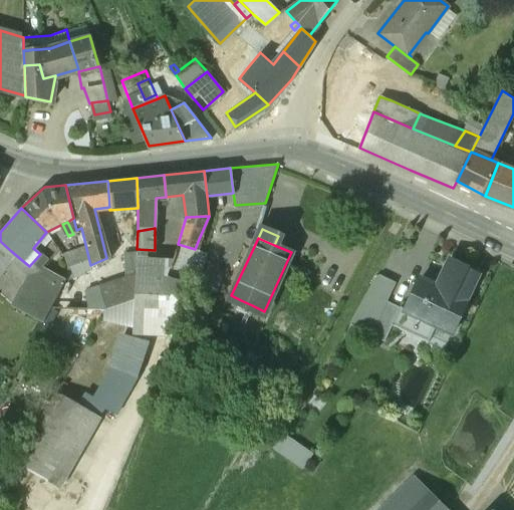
[(203,253),(204,251),(207,241),(199,239),(195,249),(194,251),(203,253)]
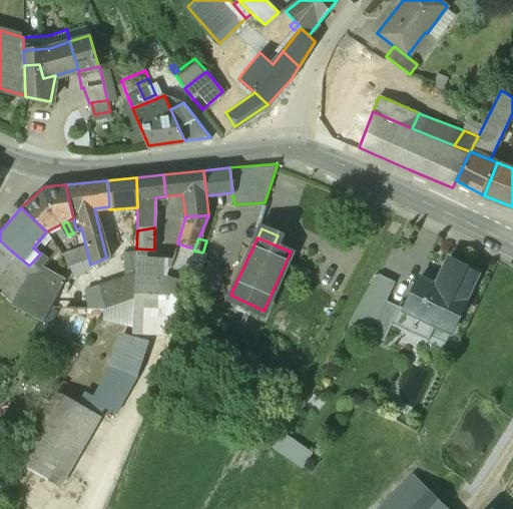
[(11,250),(0,240),(0,261),(2,263),(11,250)]
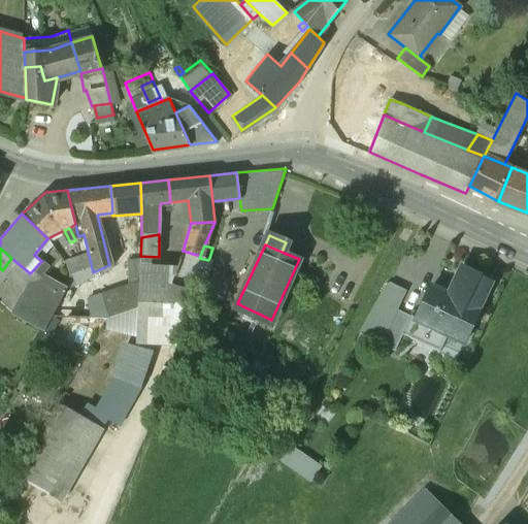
[(200,256),(183,251),(177,267),(172,284),(187,288),(201,292),(211,259),(209,258),(208,260),(199,258),(200,256)]
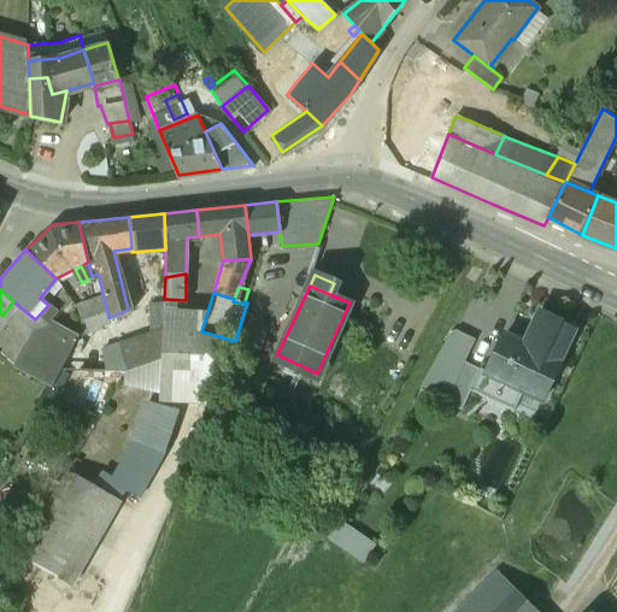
[(100,298),(76,305),(80,318),(105,310),(100,298)]
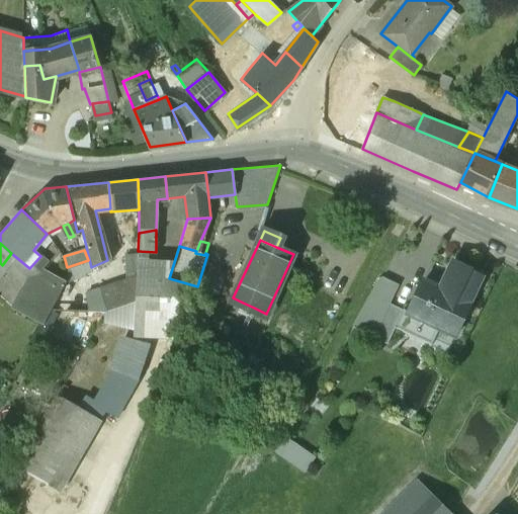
[(138,253),(123,254),(125,276),(137,273),(138,259),(138,253)]
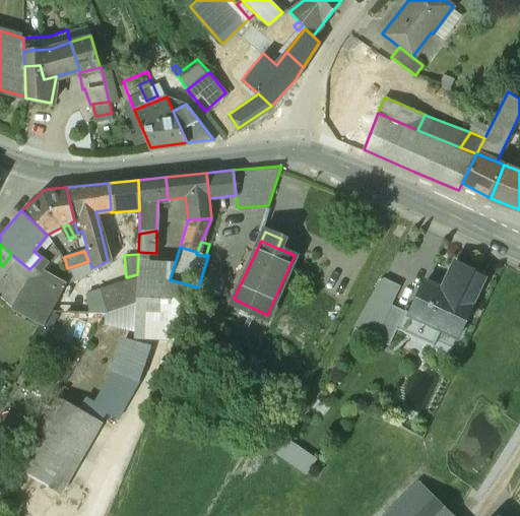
[(175,263),(138,260),(137,274),(137,275),(136,302),(135,330),(174,340),(184,283),(170,279),(175,263)]
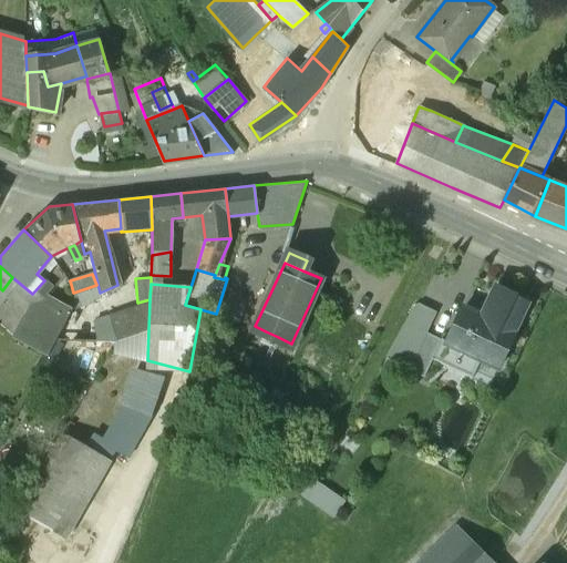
[(483,314),(516,330),(529,302),(515,295),(516,293),(497,284),(483,314)]
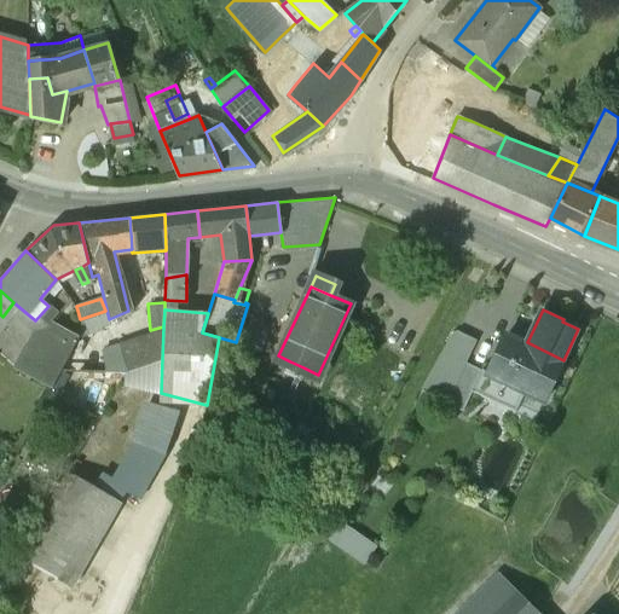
[(77,336),(46,317),(33,339),(65,357),(77,336)]
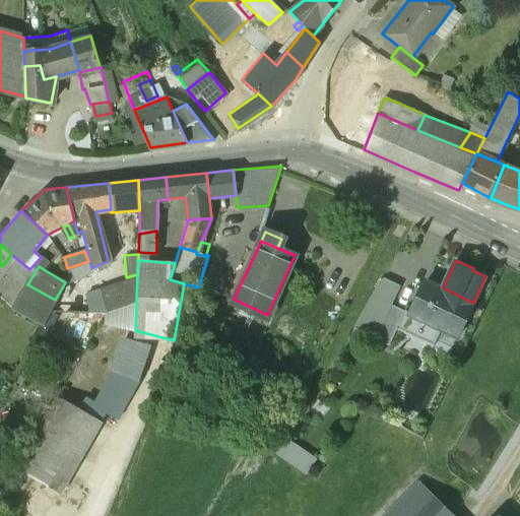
[(137,275),(98,288),(105,310),(136,302),(137,275)]
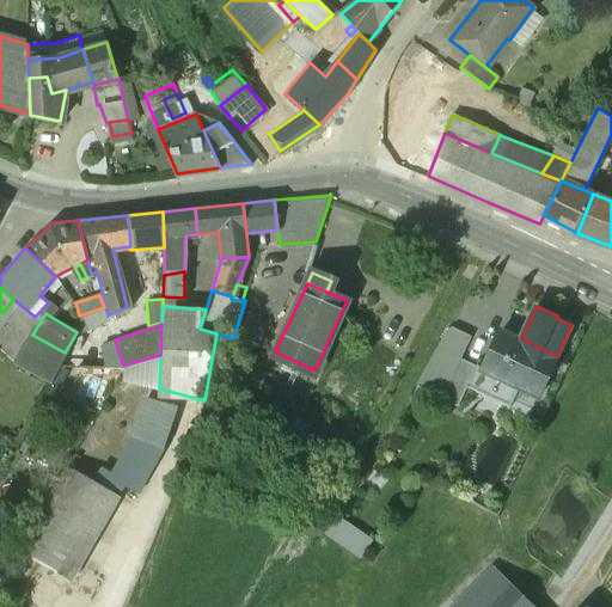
[(450,324),(420,386),(458,404),(467,384),(477,363),(460,356),(471,333),(450,324)]
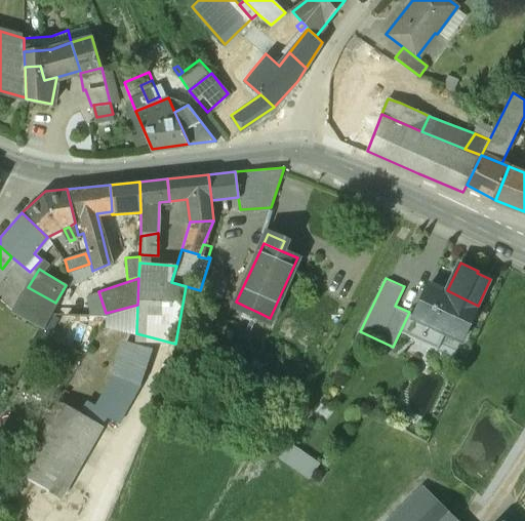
[(447,290),(430,282),(414,315),(413,316),(445,331),(461,338),(478,306),(447,290)]
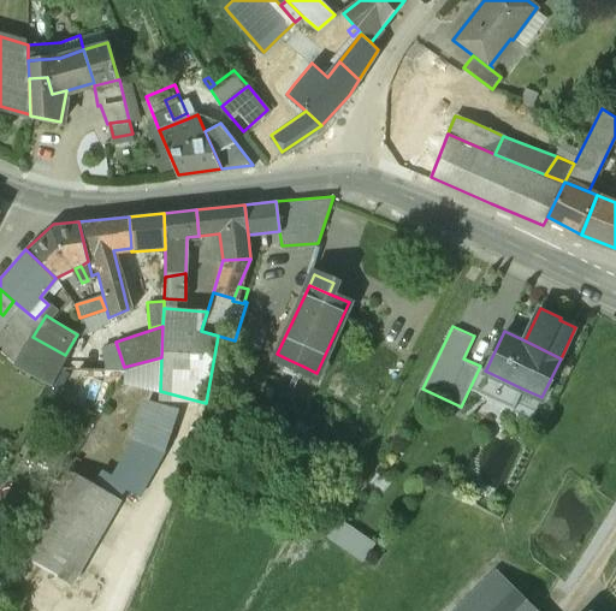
[(65,355),(33,337),(16,367),(49,383),(65,355)]
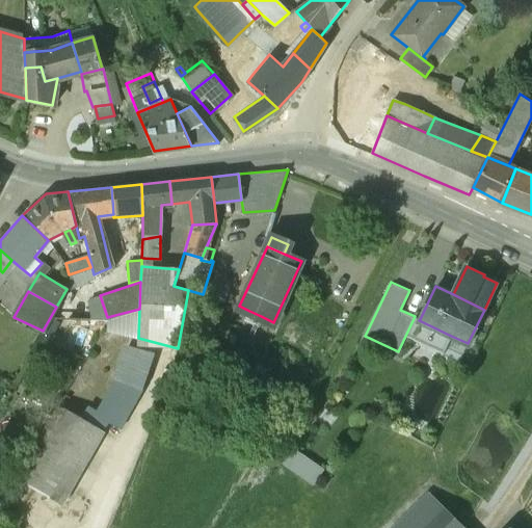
[(139,309),(107,317),(108,330),(138,338),(139,309)]
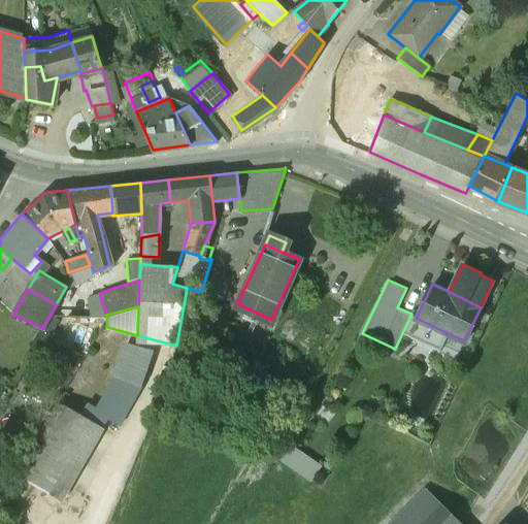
[(259,314),(248,308),(243,317),(256,322),(259,314)]
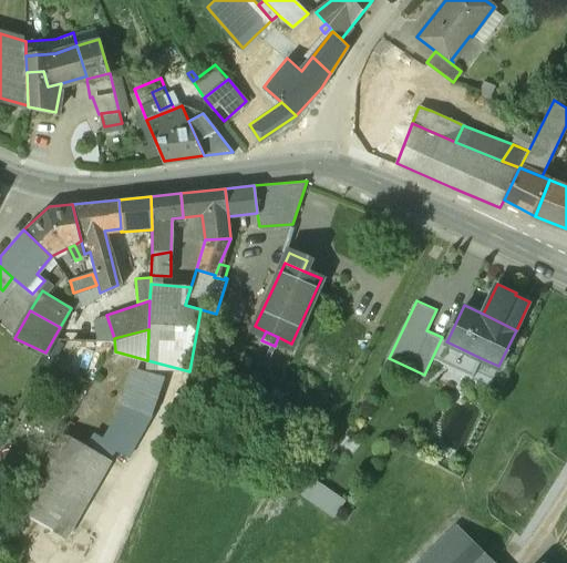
[(433,356),(472,375),(481,358),(446,341),(447,340),(442,337),(433,356)]
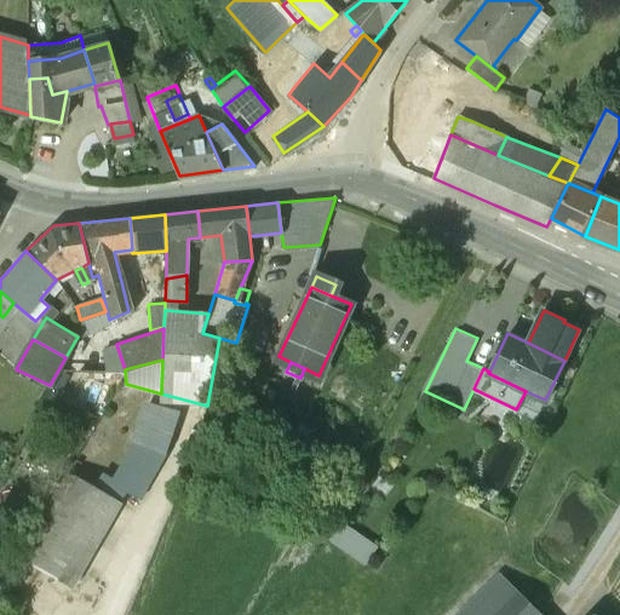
[(166,452),(181,409),(147,397),(132,438),(133,440),(166,452)]
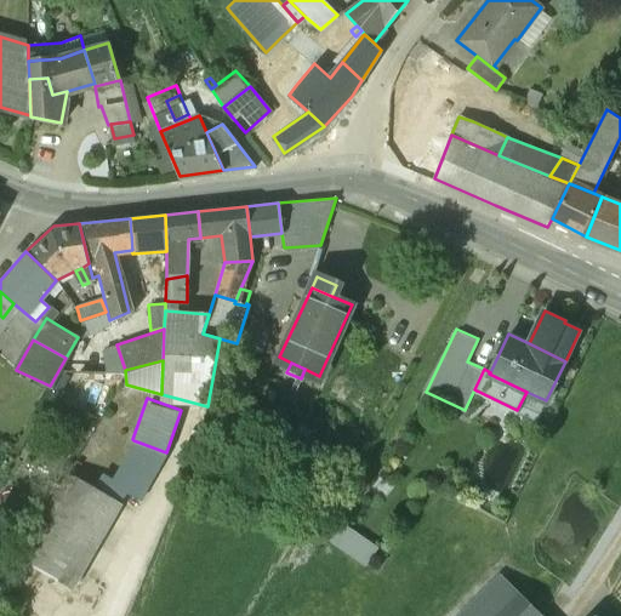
[(112,479),(109,483),(129,492),(141,498),(167,454),(166,452),(134,440),(112,479)]
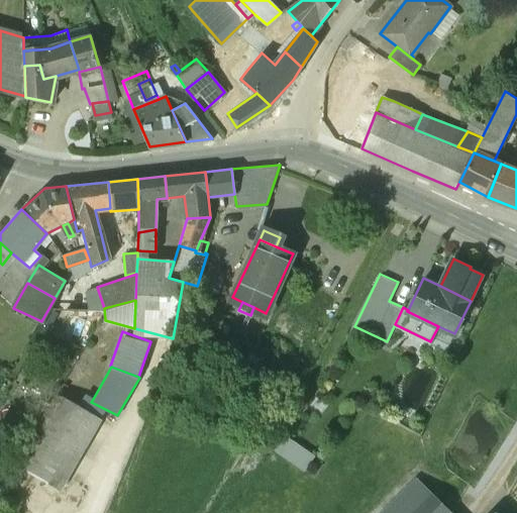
[(58,393),(102,418),(107,410),(91,402),(93,399),(64,382),(58,393)]
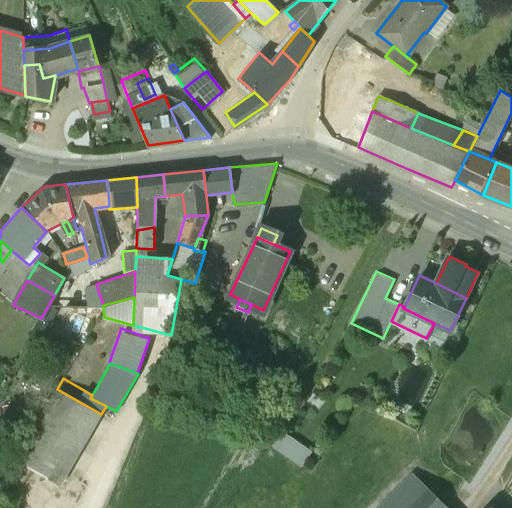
[(57,389),(16,459),(60,486),(101,414),(57,389)]
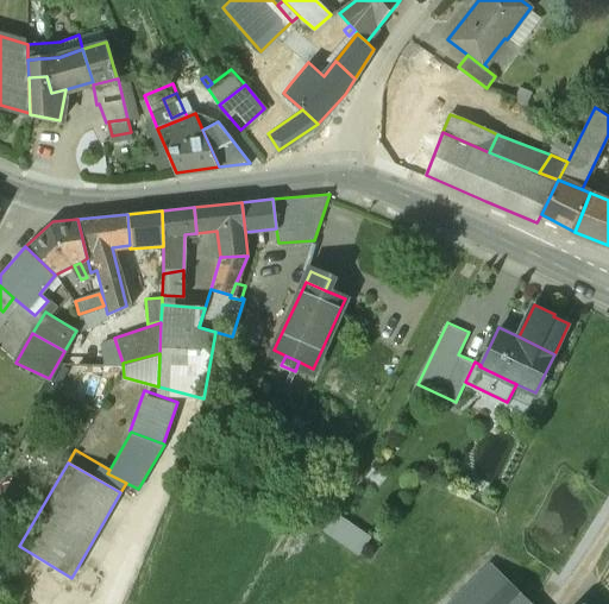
[(368,535),(334,513),(325,527),(358,549),(368,536),(368,535)]
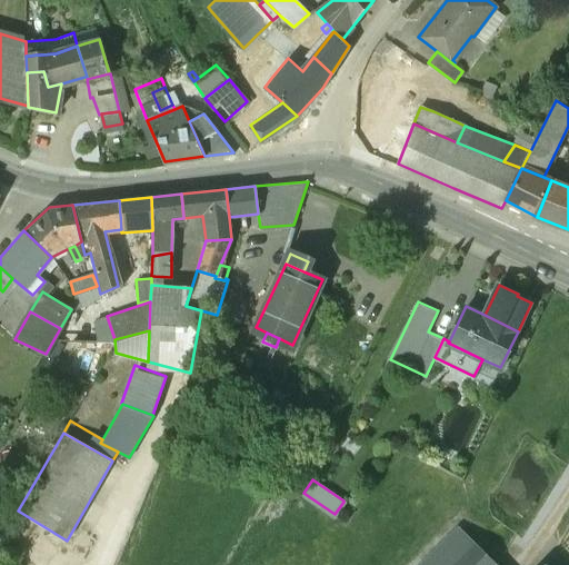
[(416,564),(453,564),(476,544),(456,525),(416,564)]
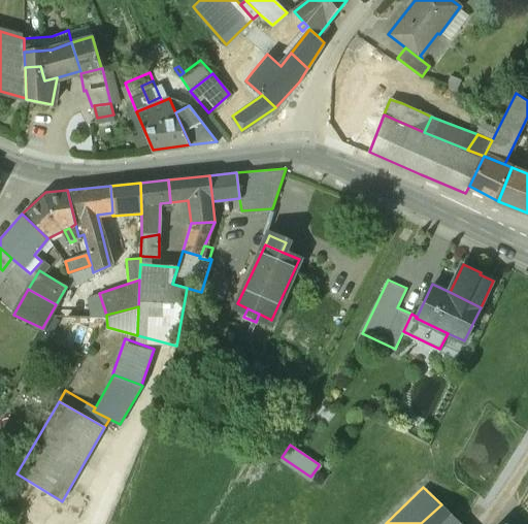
[(441,504),(421,523),(459,523),(461,523),(441,504)]
